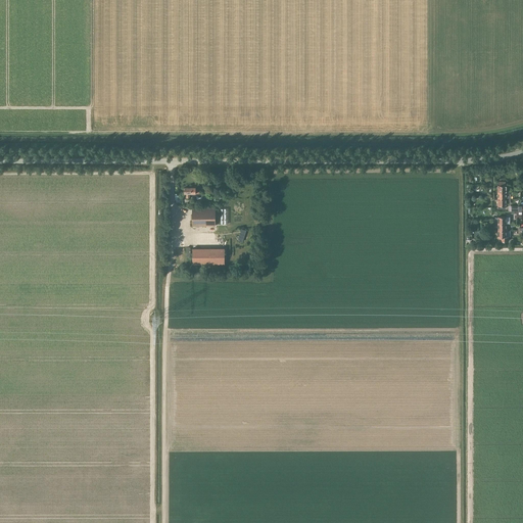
[(507,192),(507,185),(506,185),(506,182),(500,182),(500,185),(497,185),(497,192),(507,192)]
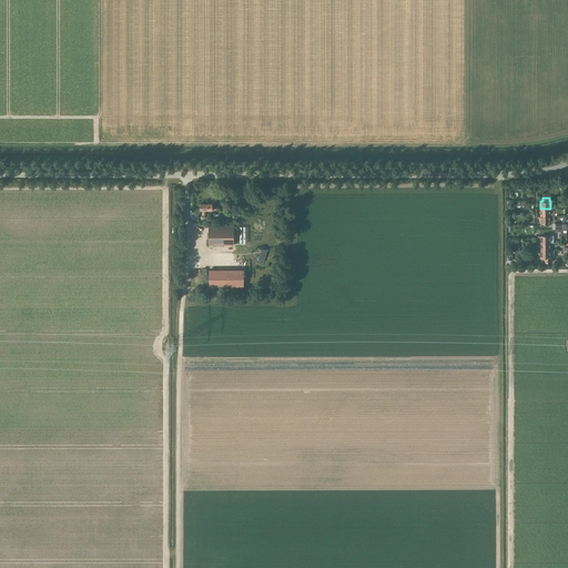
[(216,208),(212,208),(212,203),(200,203),(200,210),(202,210),(202,215),(206,215),(206,210),(216,210),(216,208)]
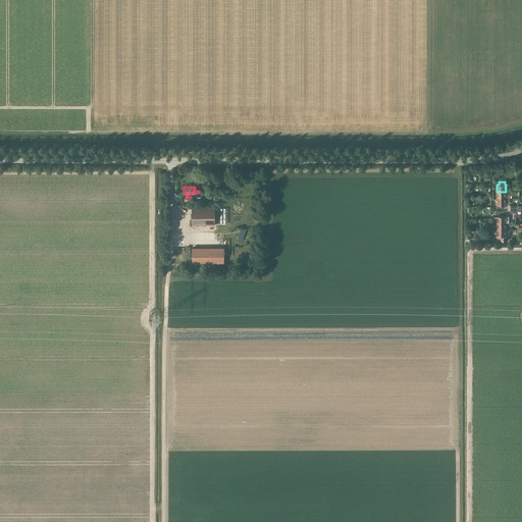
[(509,198),(497,198),(497,205),(498,205),(498,207),(500,209),(504,209),(505,207),(505,205),(506,205),(506,202),(509,202),(509,198)]
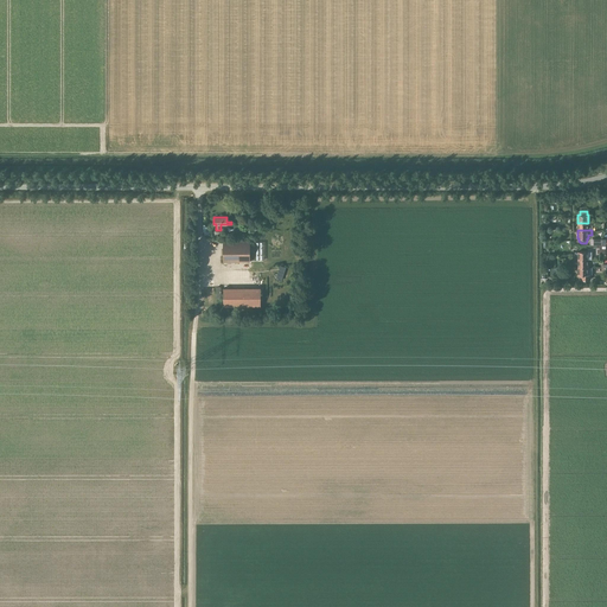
[(224,262),(250,262),(250,241),(223,241),(224,262)]
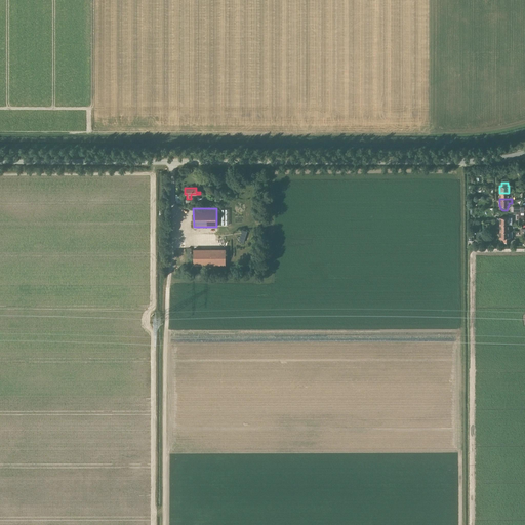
[(511,238),(509,238),(509,231),(500,231),(500,238),(502,238),(502,242),(511,242),(511,238)]
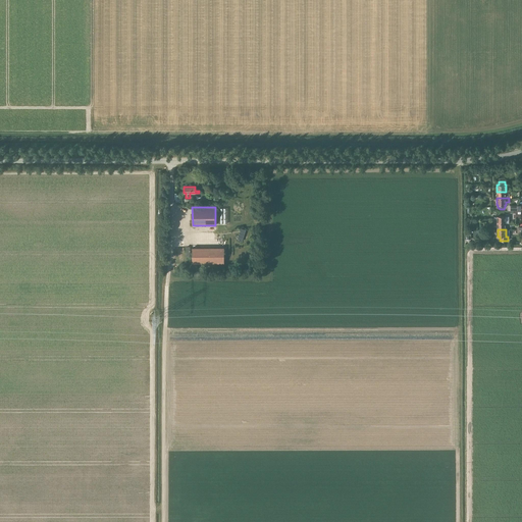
[(224,248),(192,248),(192,263),(224,263),(224,248)]
